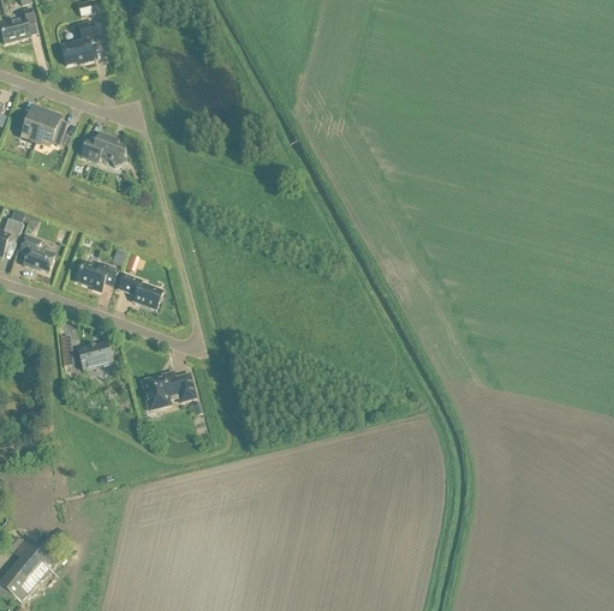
[(84,3),(77,5),(81,17),(96,13),(95,6),(94,0),(84,3)]
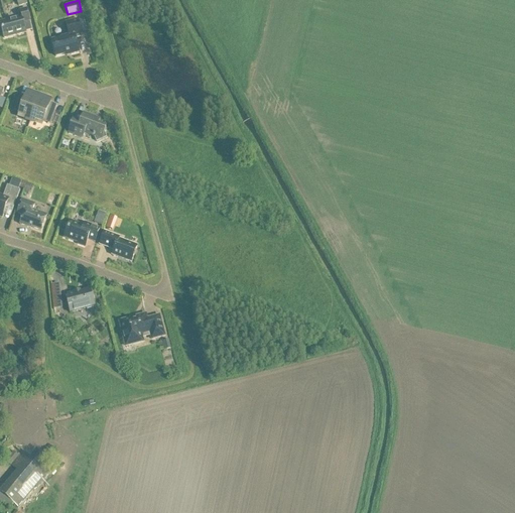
[(22,20),(28,19),(25,7),(19,9),(20,14),(0,20),(0,25),(3,36),(25,30),(22,20)]
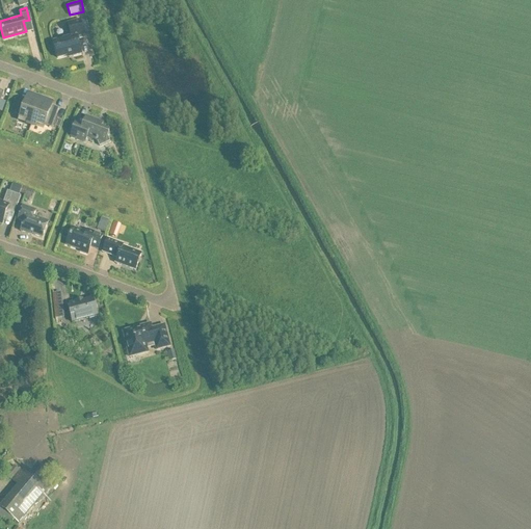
[(83,33),(82,29),(79,18),(67,22),(70,34),(52,40),(56,56),(72,52),(72,54),(80,52),(76,35),(83,33)]
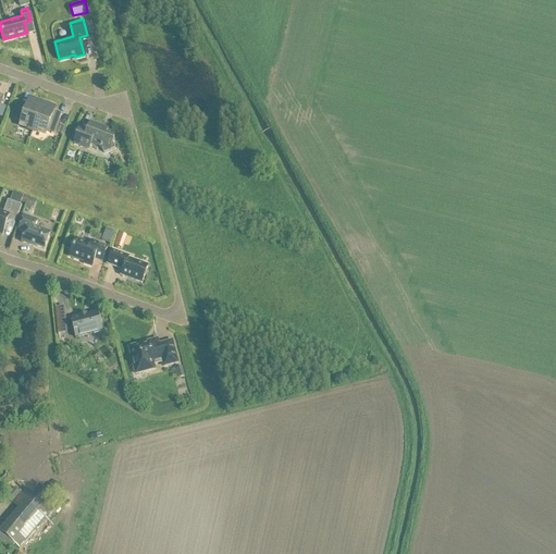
[(32,127),(41,102),(28,98),(27,103),(21,101),(14,118),(21,120),(20,122),(32,127)]
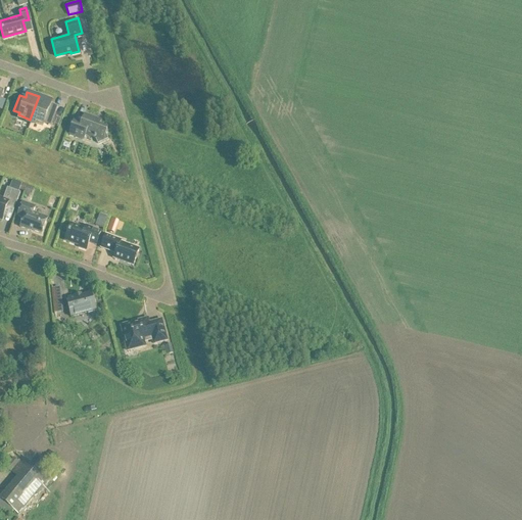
[(50,101),(39,96),(30,120),(42,124),(43,121),(49,124),(56,105),(49,102),(50,101)]
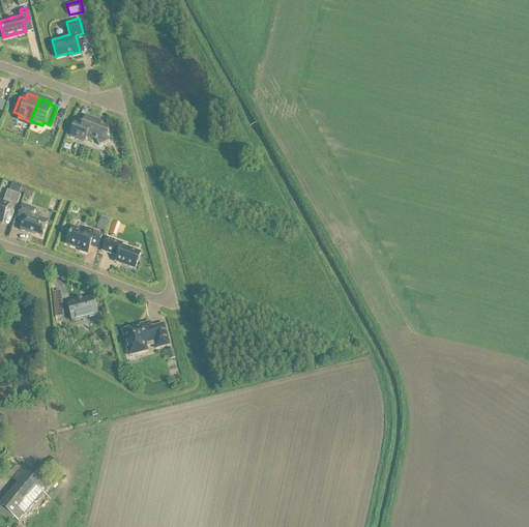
[(107,135),(108,129),(99,126),(100,121),(85,115),(82,122),(75,120),(69,135),(84,140),(85,135),(96,139),(98,144),(104,142),(109,139),(107,135)]
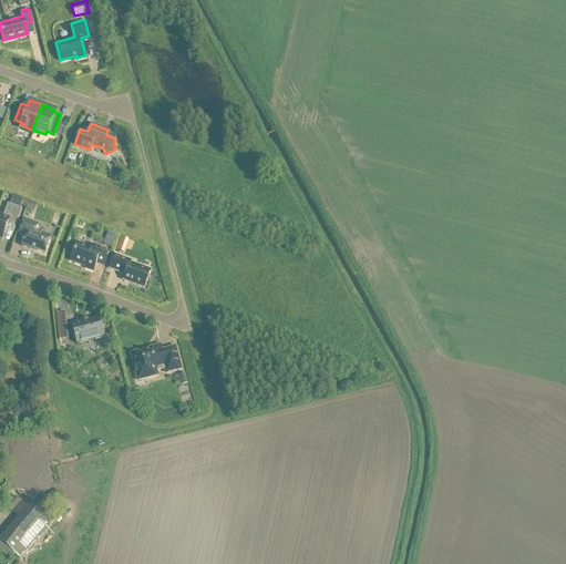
[(0,236),(1,237),(4,225),(8,224),(13,226),(21,207),(7,202),(2,214),(0,213),(0,236)]
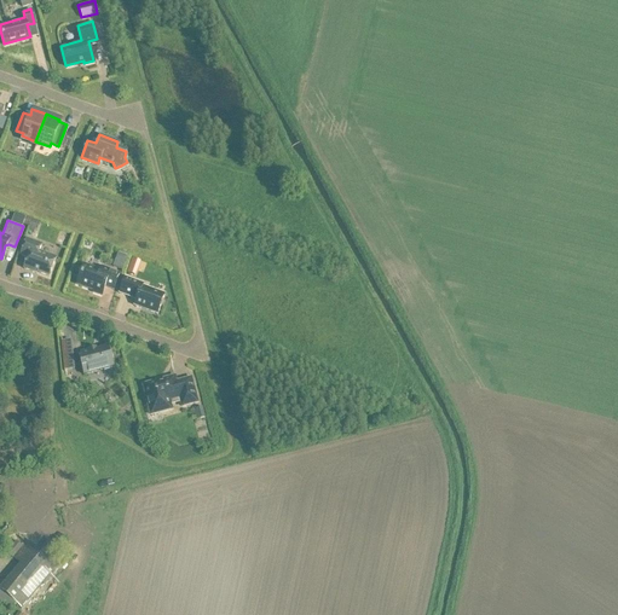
[(55,255),(38,249),(40,242),(26,237),(19,254),(27,256),(23,266),(32,270),(32,268),(47,274),(55,255)]
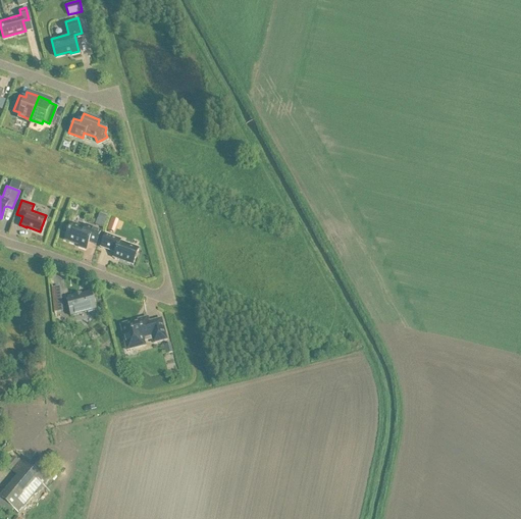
[(98,213),(94,224),(102,227),(106,216),(98,213)]
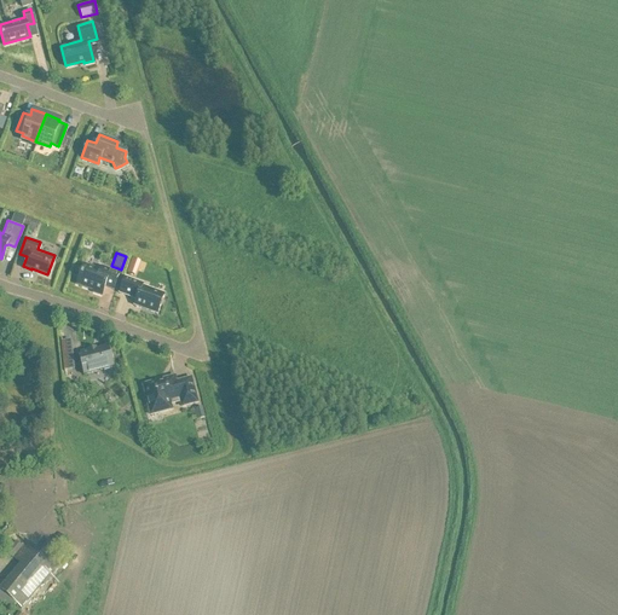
[(100,293),(104,284),(113,288),(119,272),(100,265),(99,268),(84,262),(75,282),(92,288),(92,289),(100,293)]
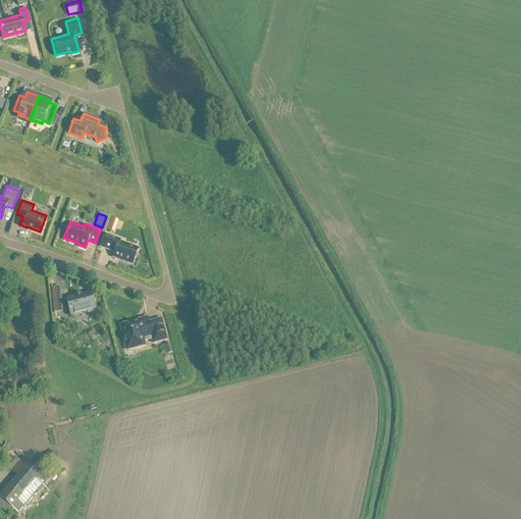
[(132,263),(138,246),(119,240),(119,238),(104,231),(100,245),(114,251),(112,256),(132,263)]
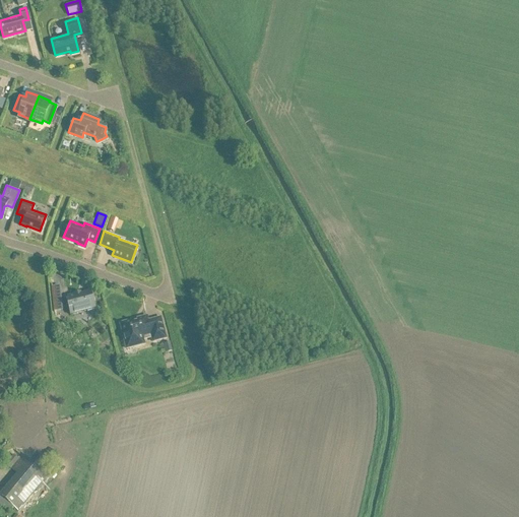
[(59,284),(50,285),(53,310),(62,310),(59,284)]
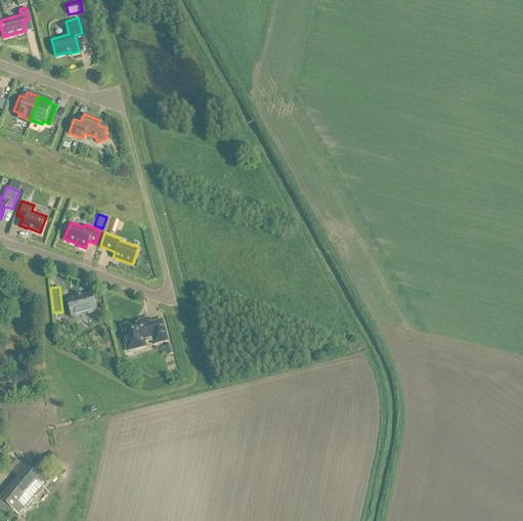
[(67,299),(66,299),(70,316),(95,309),(90,293),(80,296),(80,294),(67,298),(67,299)]
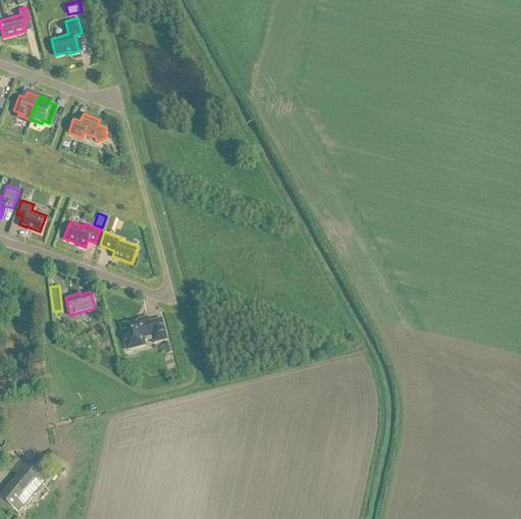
[(137,318),(137,321),(131,322),(131,320),(119,322),(126,348),(144,343),(143,339),(151,335),(153,341),(165,338),(160,317),(148,320),(147,315),(137,318)]
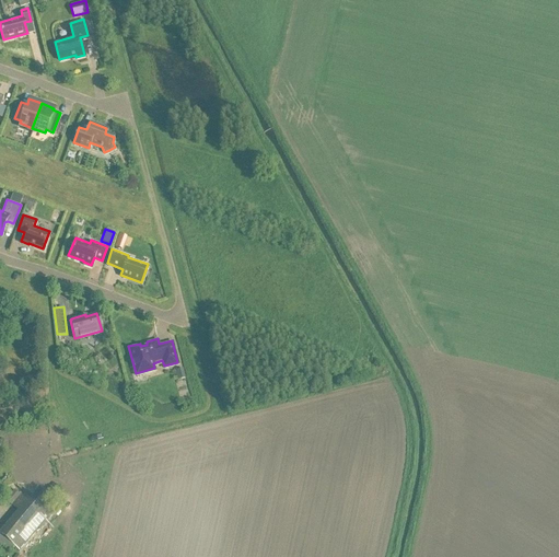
[(182,367),(175,369),(177,379),(185,376),(182,367)]
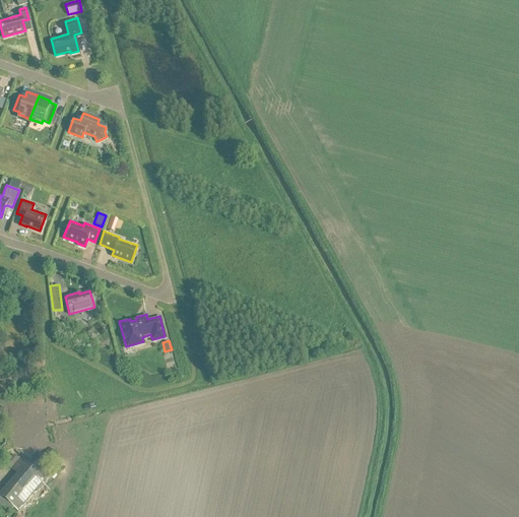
[(16,473),(0,492),(0,504),(9,512),(13,507),(17,510),(29,496),(30,497),(46,479),(44,478),(47,474),(46,473),(54,463),(40,452),(30,462),(20,453),(9,467),(16,473)]
